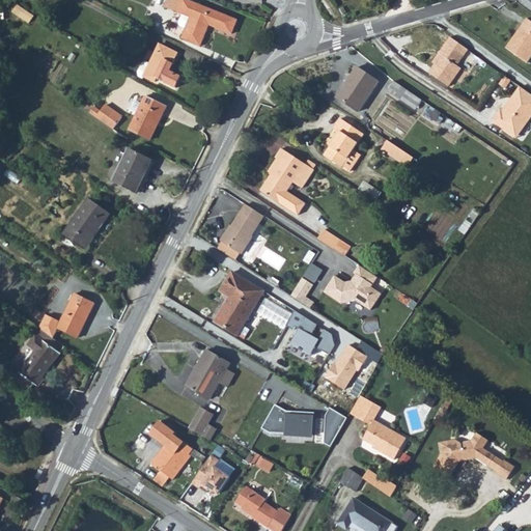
[(183,38),(200,46),(208,25),(231,34),(236,22),(184,0),(167,0),(165,7),(184,16),(180,25),(179,27),(187,29),(183,38)]
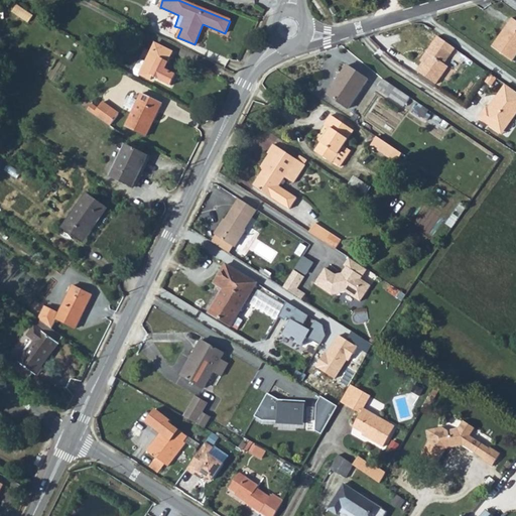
[(498,34),(490,46),(509,60),(515,51),(515,23),(509,18),(504,24),(506,26),(500,35),(498,34)]
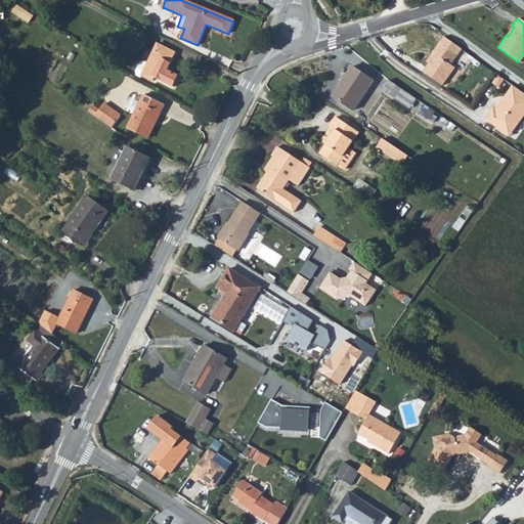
[(506,35),(508,36),(514,27),(512,25),(506,35)]
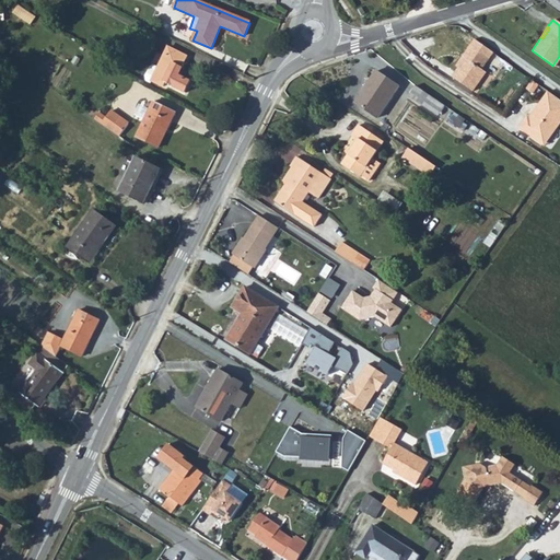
[(457,68),(451,77),(470,91),(483,73),(480,70),(492,53),(473,39),(461,57),(463,59),(457,68)]
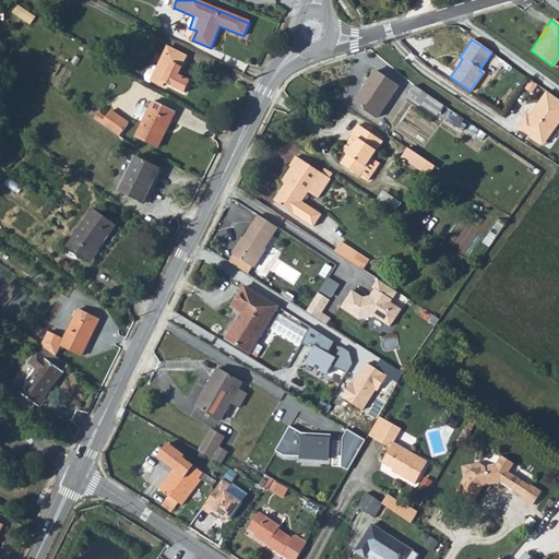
[(151,82),(163,87),(165,83),(185,93),(190,82),(178,75),(187,57),(167,48),(151,82)]
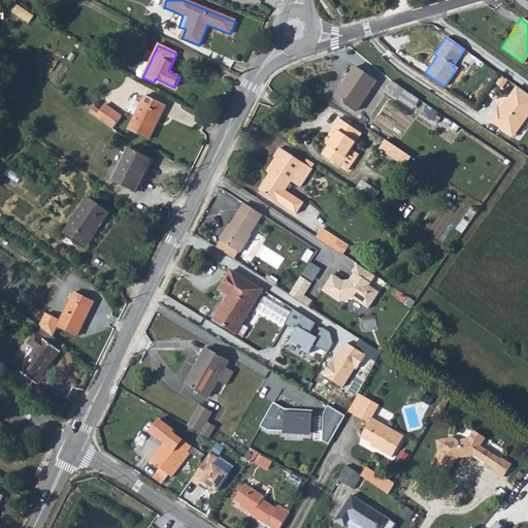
[(334,98),(356,111),(376,81),(355,67),(334,98)]
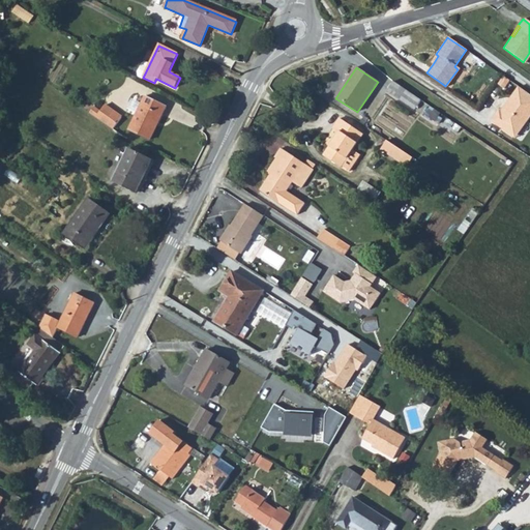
[(393,82),(387,90),(414,110),(421,100),(393,82)]
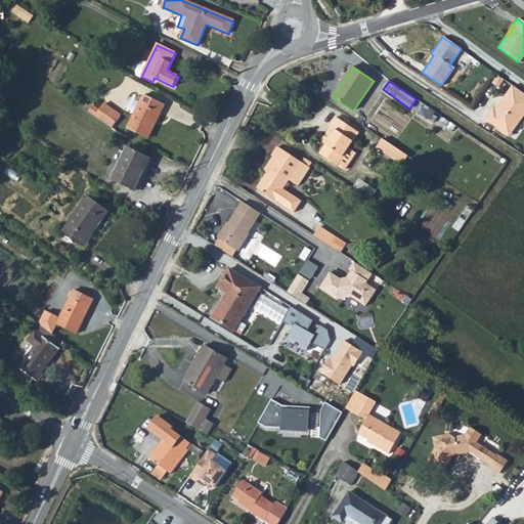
[(523,115),(523,95),(512,87),(494,111),(492,110),(485,121),(505,134),(509,128),(513,131),(523,115)]
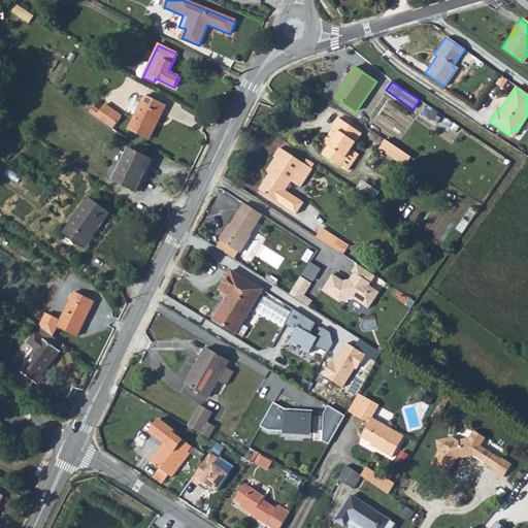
[(128,130),(146,139),(155,123),(158,124),(165,107),(144,97),(128,130)]
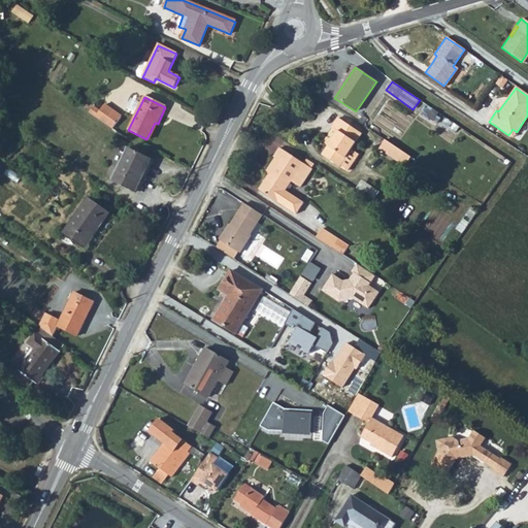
[(129,108),(137,110),(140,99),(131,97),(129,108)]
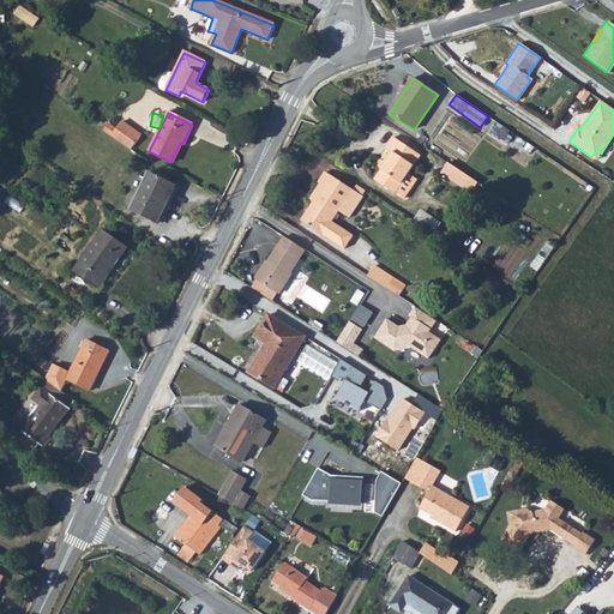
[(103,132),(131,151),(140,137),(121,124),(116,131),(109,125),(103,132)]
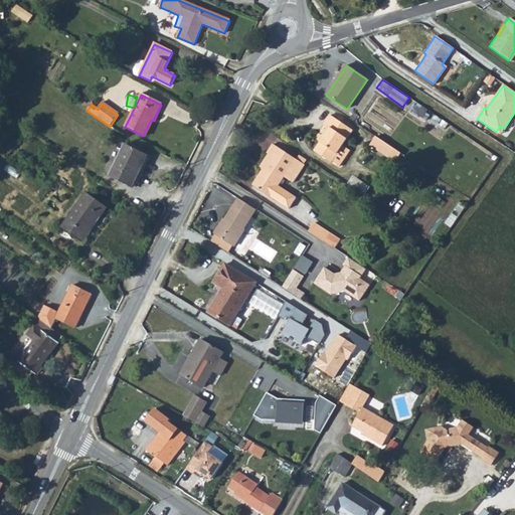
[(315,151),(331,162),(332,160),(339,165),(350,150),(342,145),(352,131),(330,116),(324,126),(329,129),(315,151)]
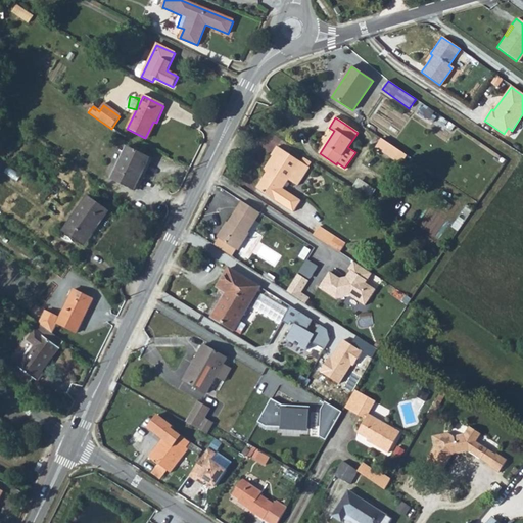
[(504,134),(508,137),(512,131),(508,128),(504,134)]
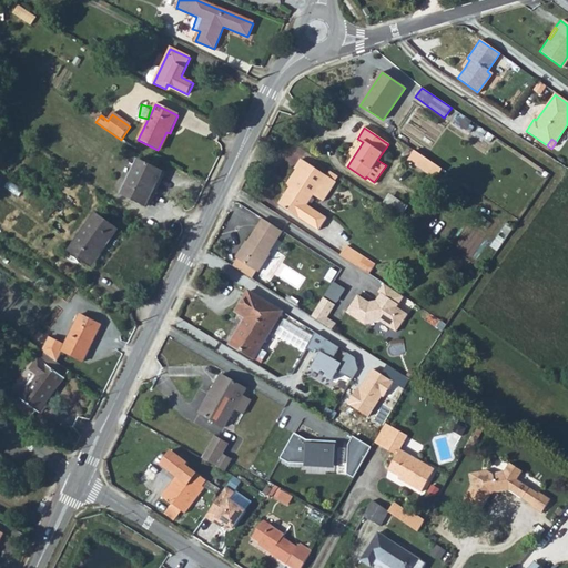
[(414,151),(408,160),(436,178),(442,169),(414,151)]
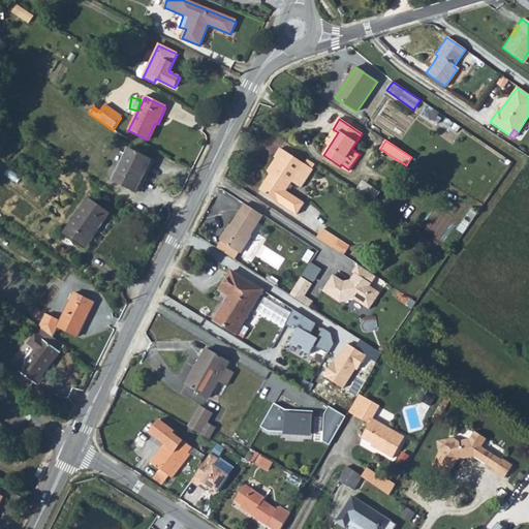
[(305,164),(282,149),(276,158),(279,160),(259,189),(296,214),(303,204),(284,191),(291,181),(302,187),(313,169),(312,169),(305,164)]
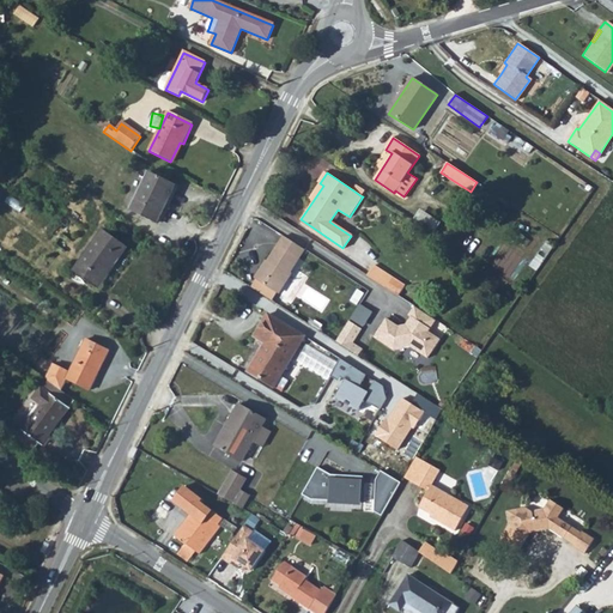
[(137,199),(131,212),(157,225),(175,186),(149,174),(145,182),(137,199)]
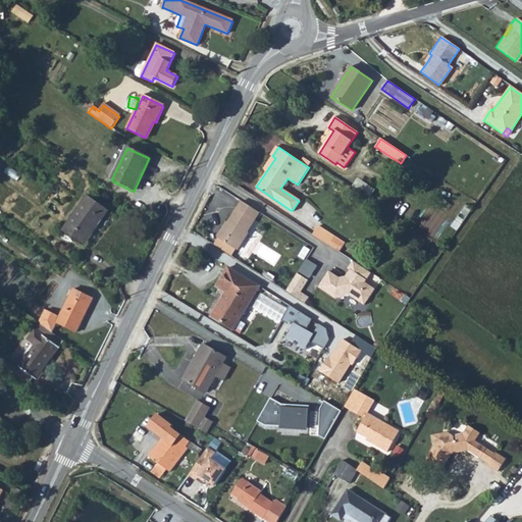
[(116,169),(123,155),(116,152),(110,166),(116,169)]
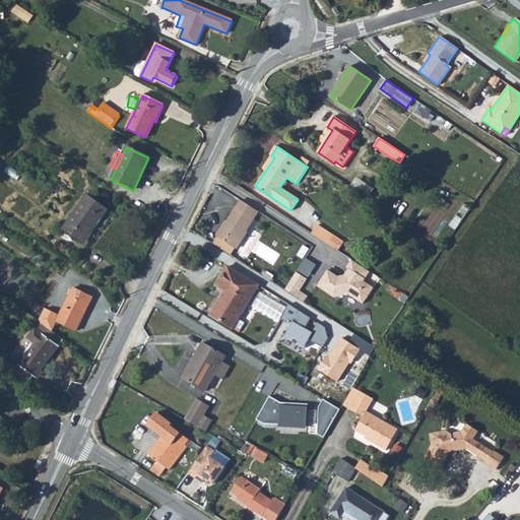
[(300,161),(307,167),(311,159),(304,155),(300,161)]
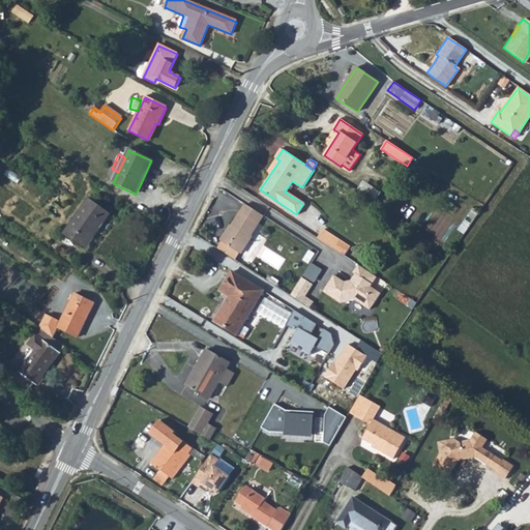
[(62,235),(84,251),(110,215),(88,200),(62,235)]
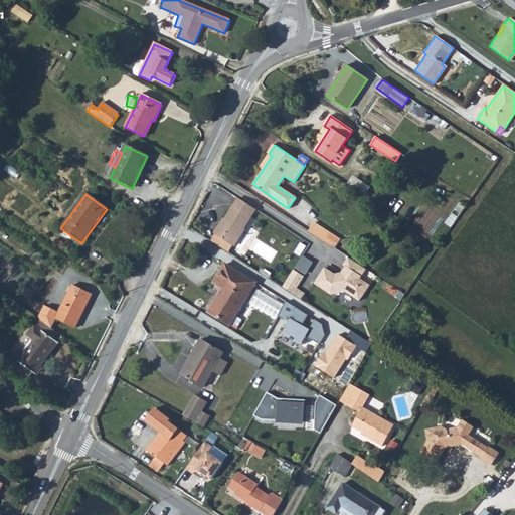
[(215,234),(233,246),(256,210),(238,198),(215,234)]
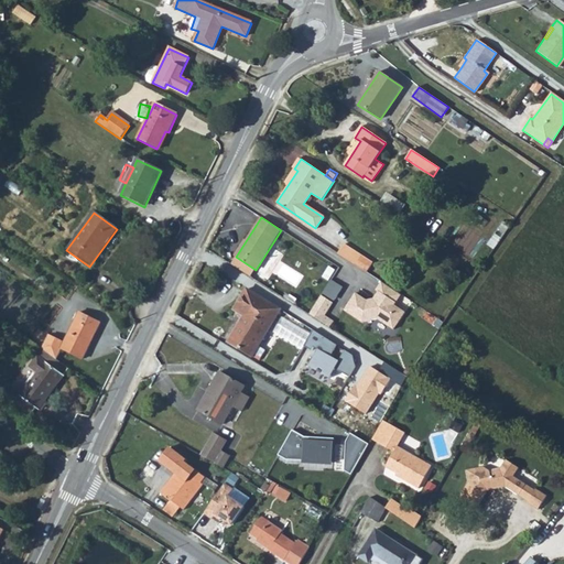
[(337,253),(368,272),(375,260),(345,243),(337,253)]
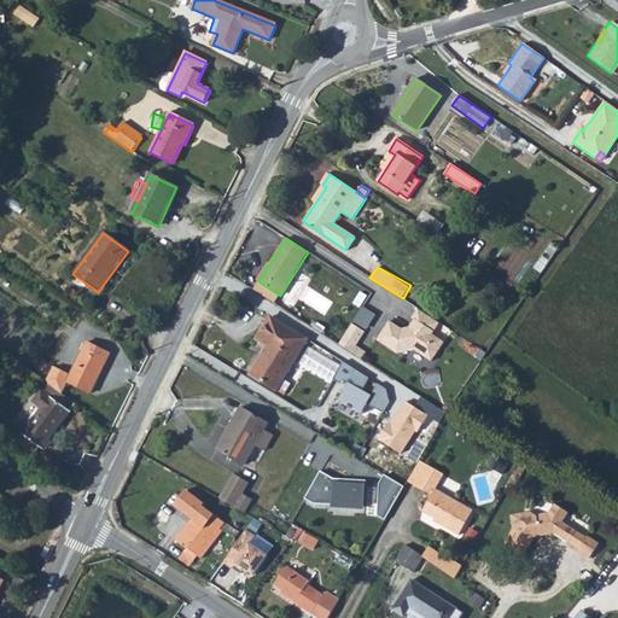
[(418,309),(412,318),(414,320),(408,328),(409,330),(408,331),(404,331),(389,321),(382,332),(384,333),(379,342),(397,354),(413,349),(430,361),(443,343),(431,334),(438,324),(418,309)]
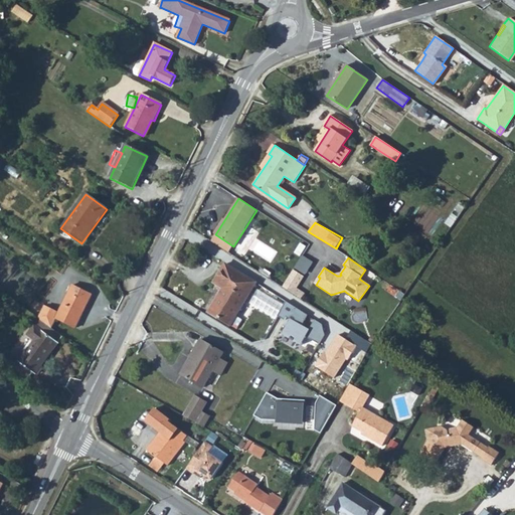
[(209,313),(230,326),(256,283),(225,264),(214,283),(223,289),(209,313)]
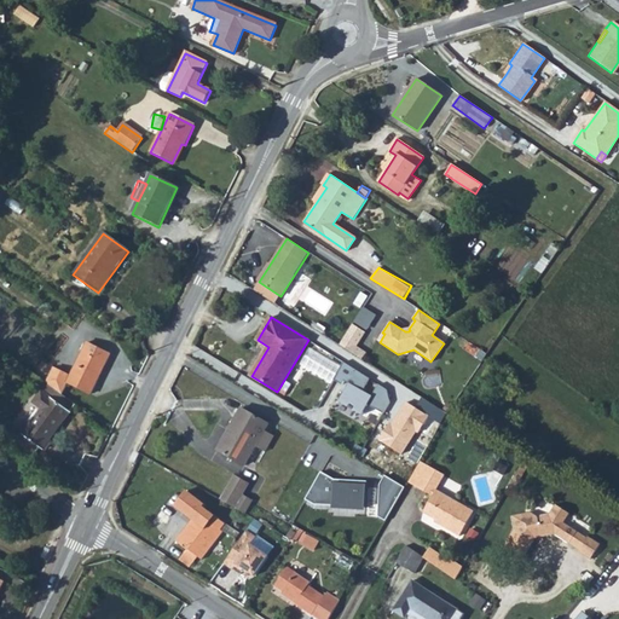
[(365,333),(352,324),(339,345),(362,359),(365,353),(356,347),(365,333)]
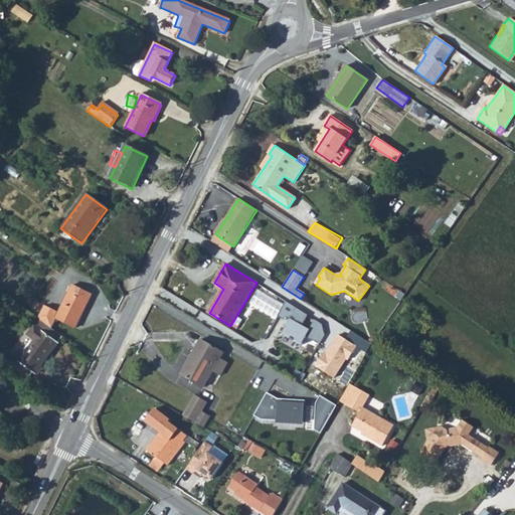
[(37,320),(39,321),(50,329),(55,319),(75,328),(91,296),(71,286),(58,314),(44,307),(37,320)]
